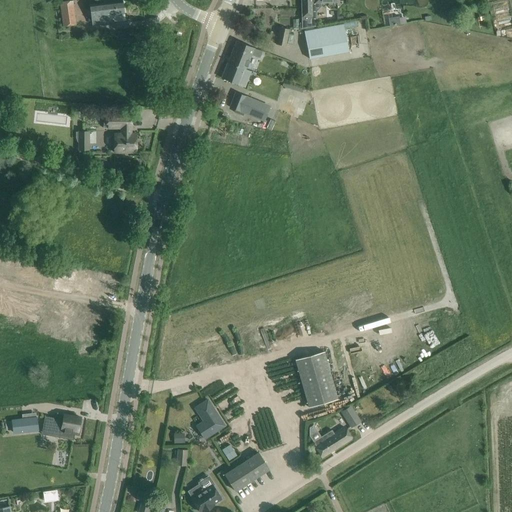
[(121,0),(112,1),(88,4),(91,25),(100,24),(109,22),(108,15),(124,13),(122,0),(121,0)]
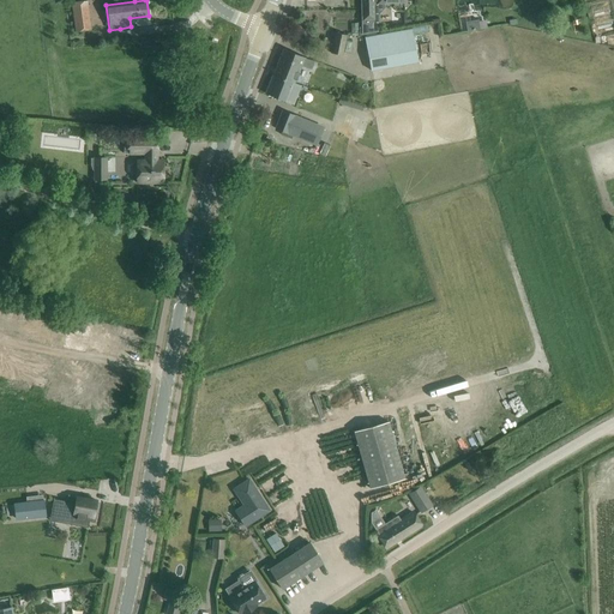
[(362,0),(363,20),(374,20),(374,14),(379,14),(385,8),(385,4),(404,4),(404,1),(404,0),(362,0)]
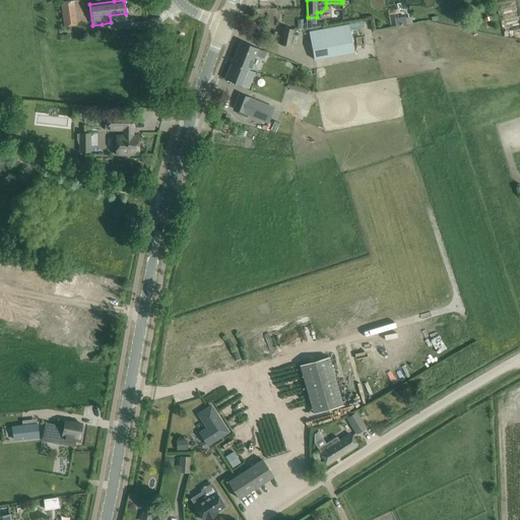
[(74,1),(61,2),(64,26),(77,24),(74,1)]
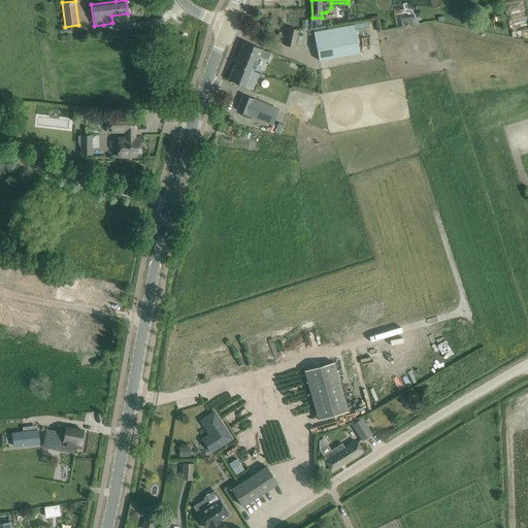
[(411,17),(401,19),(402,27),(414,25),(411,17)]
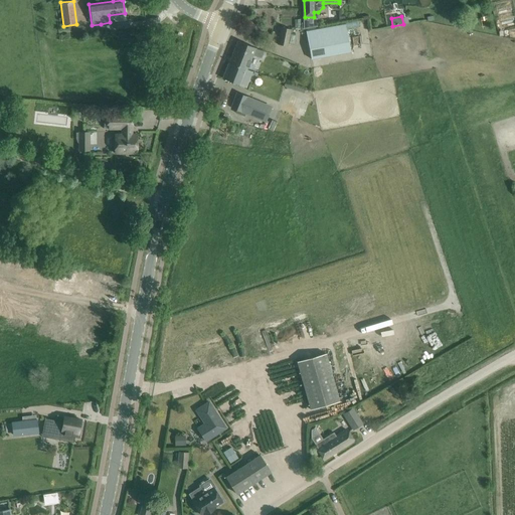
[(358,20),(350,22),(306,30),(311,58),(348,51),(347,47),(354,45),(352,37),(360,36),(358,20)]
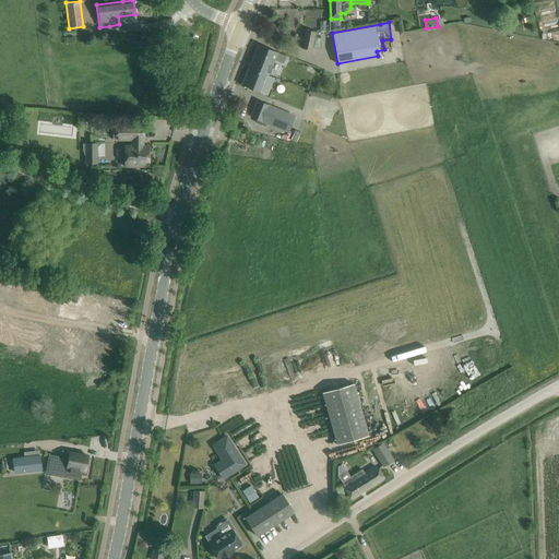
[(311,50),(316,32),(305,30),(301,48),(311,50)]
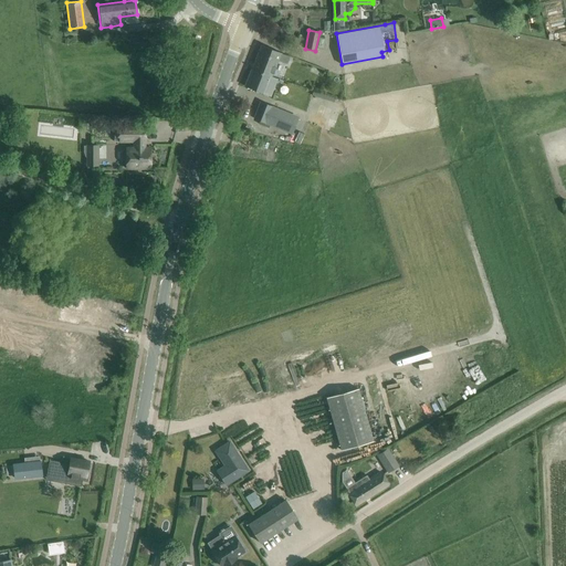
[(251,69),(272,76),(278,61),(286,64),(290,56),(281,53),(271,49),(261,44),(252,69),(251,69)]
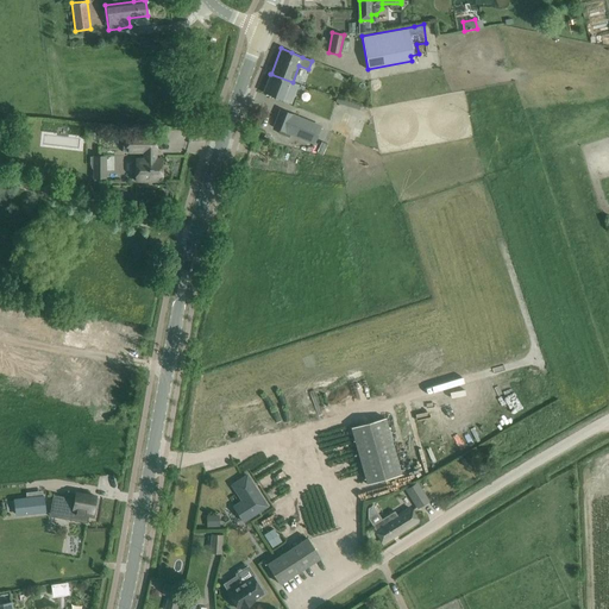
[(293,82),(270,74),(263,93),(292,104),(299,85),(293,82)]
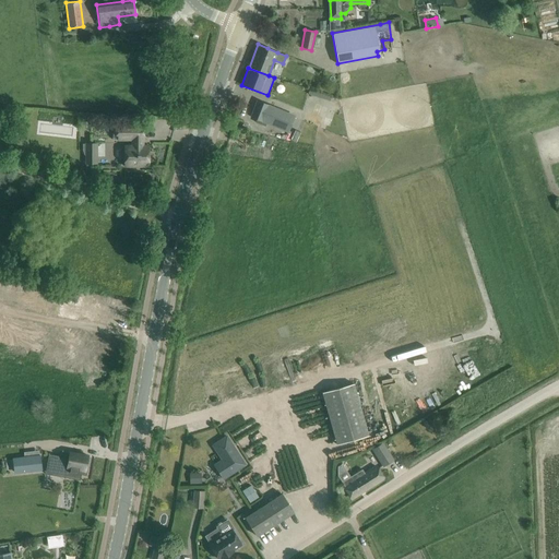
[(295,116),(258,100),(251,118),(262,122),(288,133),(295,116)]
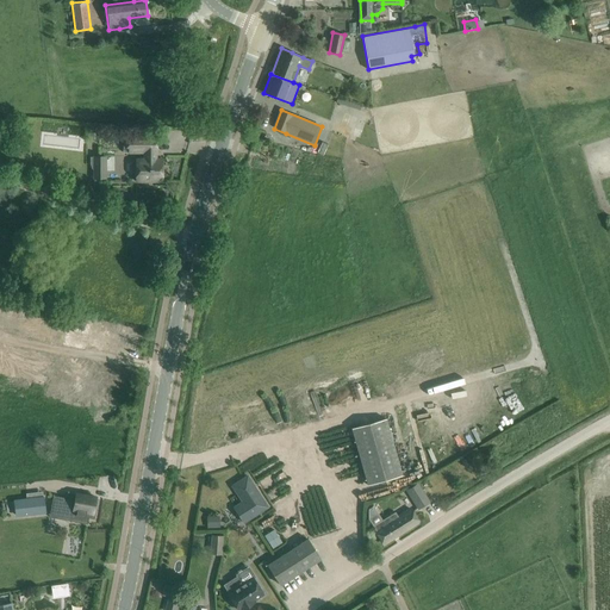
[(99,126),(94,125),(89,125),(89,139),(99,139),(99,126)]
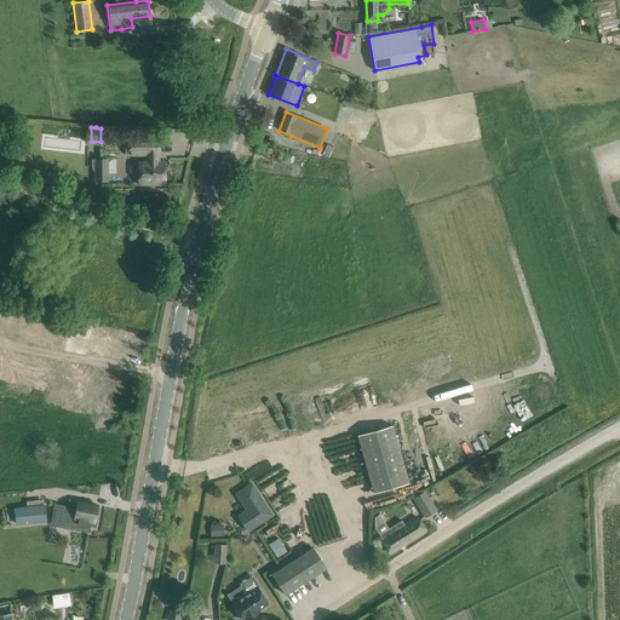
[(149,155),(149,162),(138,162),(138,184),(155,184),(165,184),(165,162),(158,162),(158,155),(159,155),(159,138),(125,138),(125,155),(149,155)]
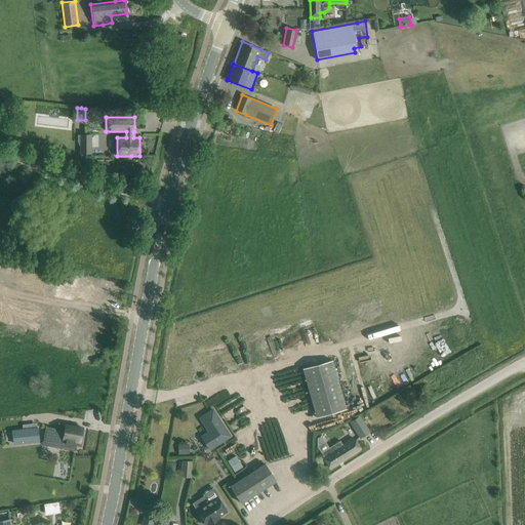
[(91,135),(80,135),(80,155),(91,155),(91,135)]
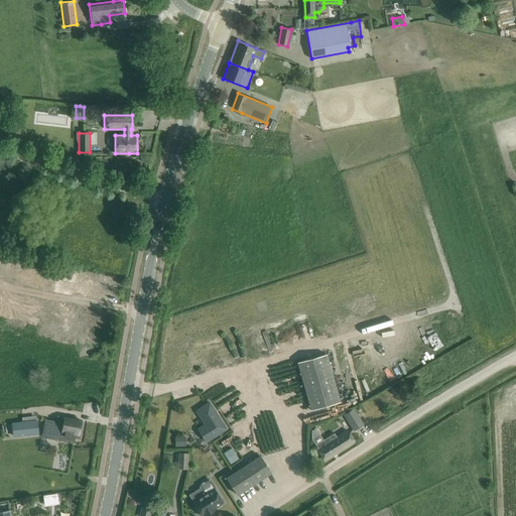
[(0,276),(3,277),(9,254),(0,251),(0,276)]
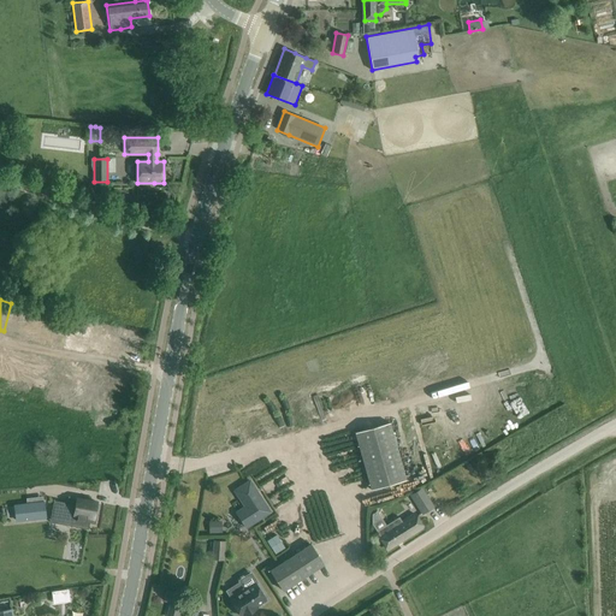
[(407,480),(390,422),(356,432),(372,490),(407,480)]
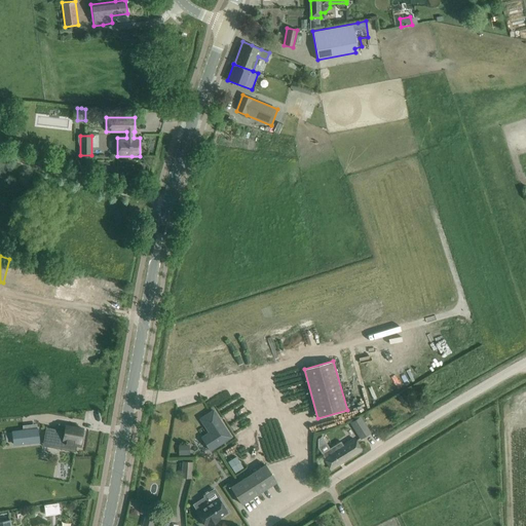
[(199,419),(209,433),(201,438),(210,451),(230,437),(213,410),(199,419)]
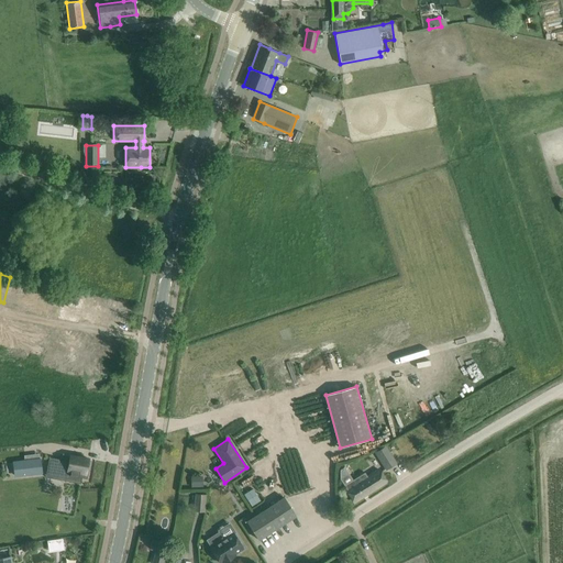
[(396,464),(385,445),(376,451),(387,470),(396,464)]
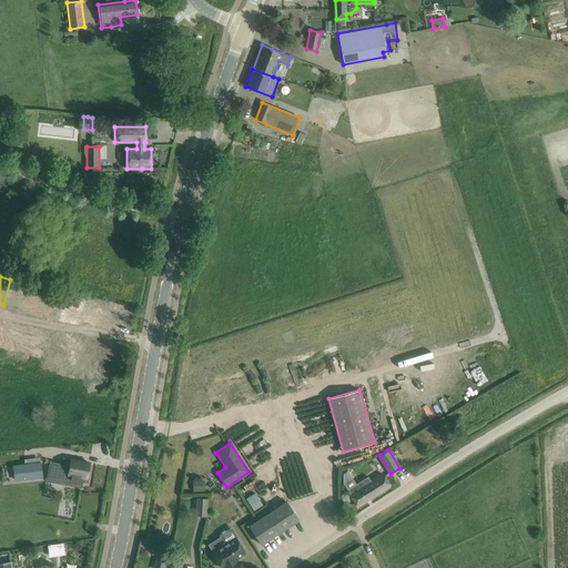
[(62,459),(62,465),(52,463),(50,473),(57,474),(54,482),(66,484),(66,486),(81,489),(82,483),(88,484),(89,478),(87,477),(89,463),(62,459)]
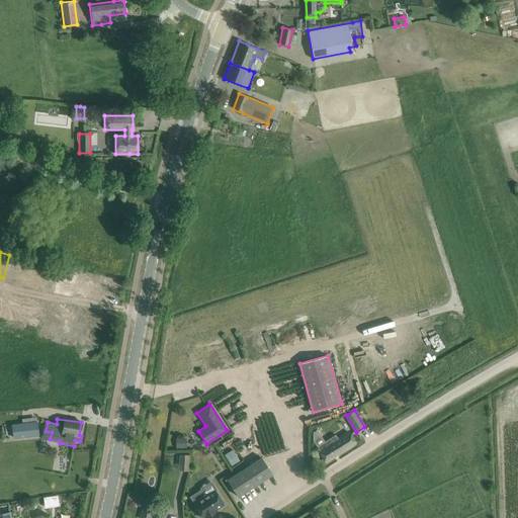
[(13,425),(15,438),(39,435),(37,422),(13,425)]
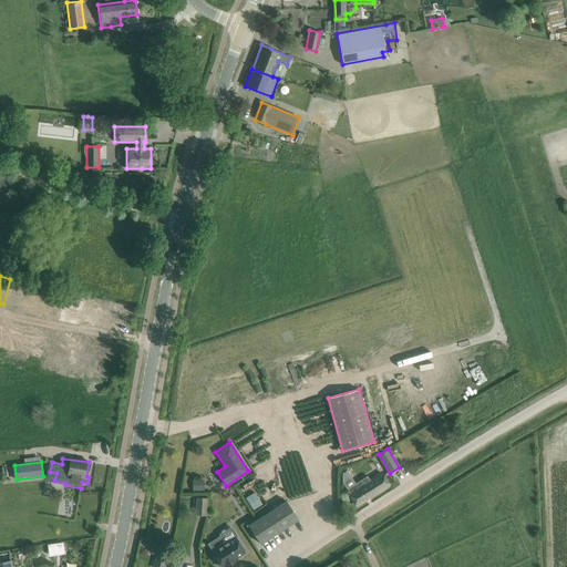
[(382,473),(370,481),(368,476),(347,490),(349,494),(357,506),(390,485),(382,473)]
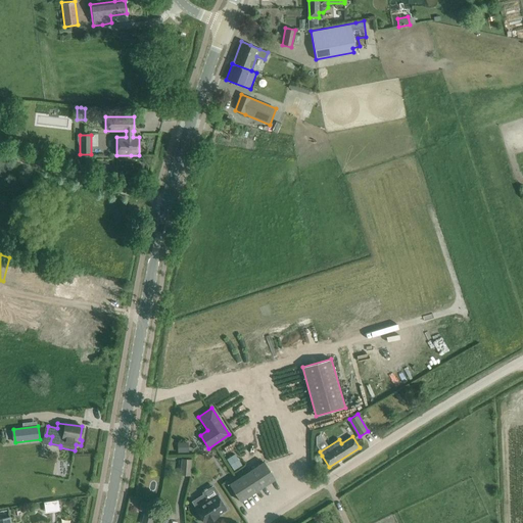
[(190,452),(190,441),(179,441),(179,452),(190,452)]
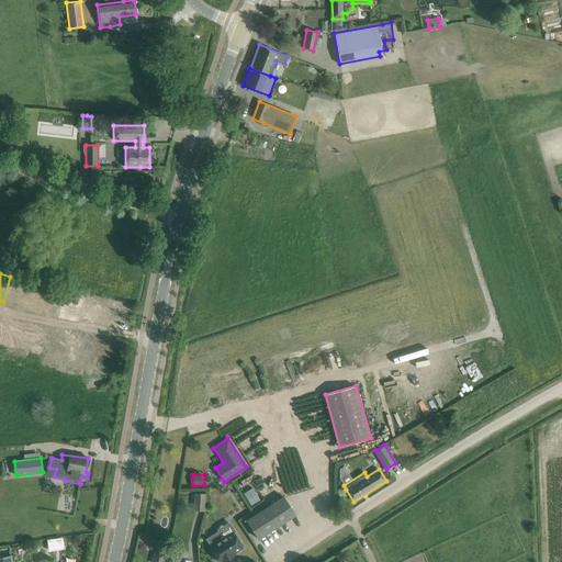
[(253,489),(244,494),(250,505),(259,499),(253,489)]
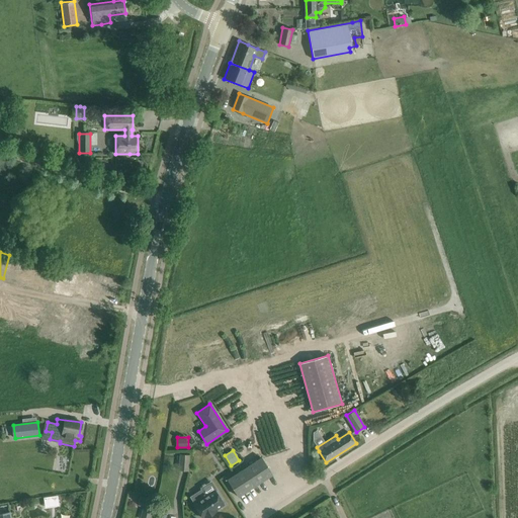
[(178,469),(188,470),(189,455),(180,454),(178,469)]
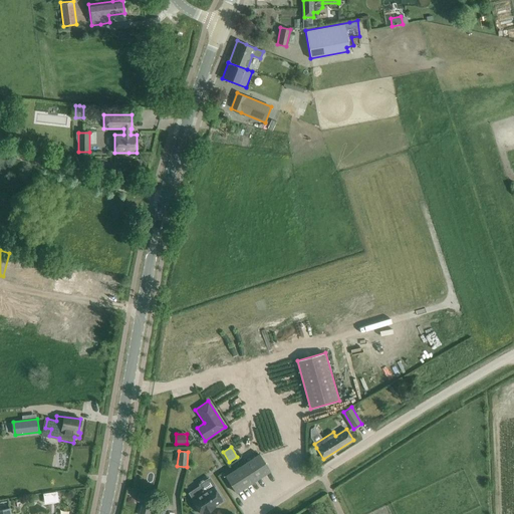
[(270,471),(259,454),(225,476),(236,493),(270,471)]
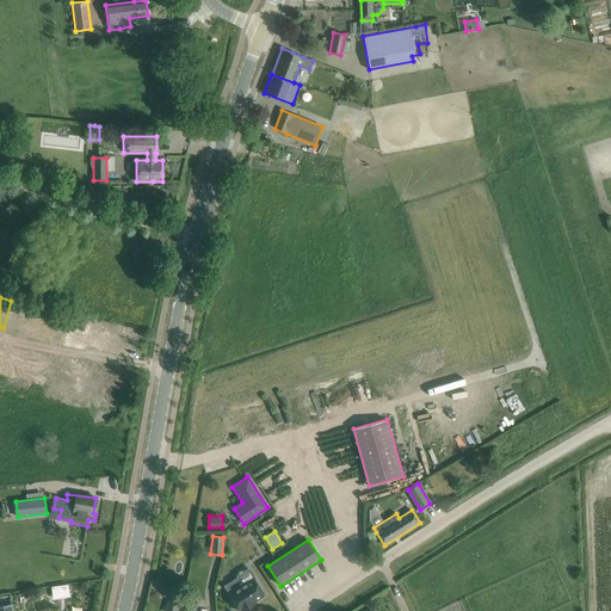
[(239,610),(241,610),(255,603),(254,602),(264,594),(253,579),(244,585),(239,578),(224,587),(229,594),(228,594),(232,600),(233,603),(238,610),(239,610)]
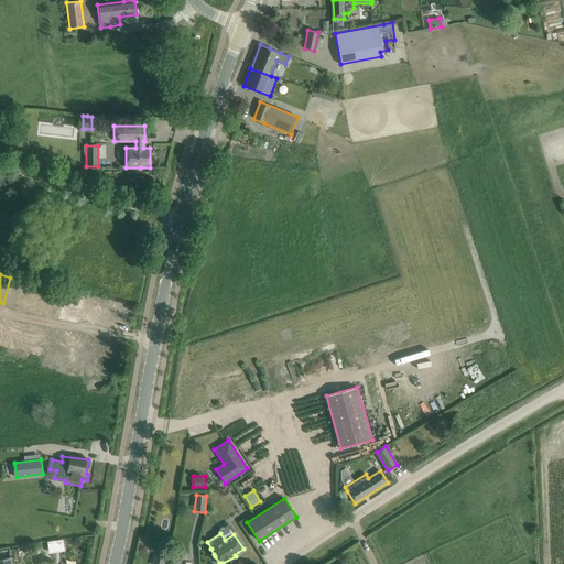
[(163,563),(170,543),(153,539),(150,550),(155,552),(152,563),(163,563)]
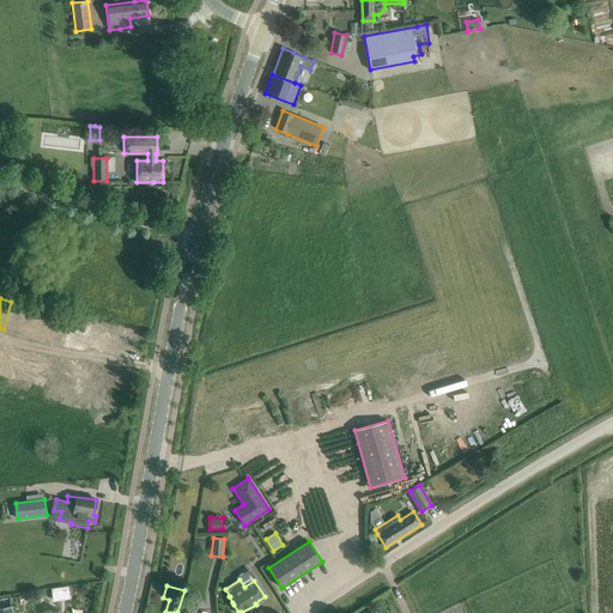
[(183,612),(196,612),(200,601),(184,598),(182,605),(186,606),(183,612)]
